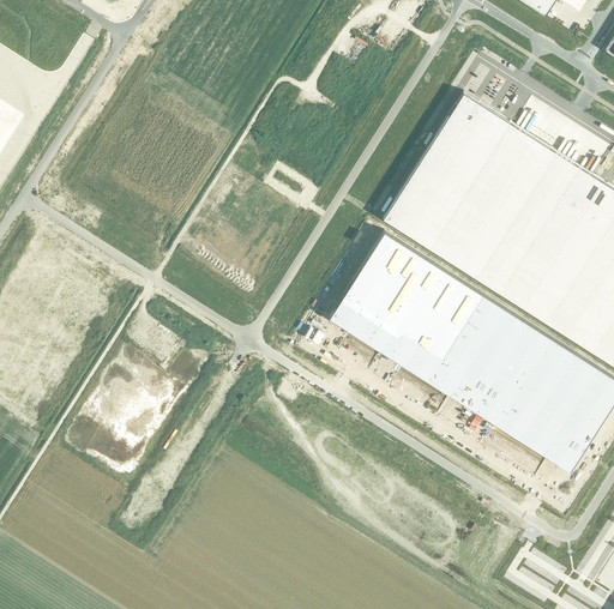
[(516,0),(546,19),(557,0),(516,0)]
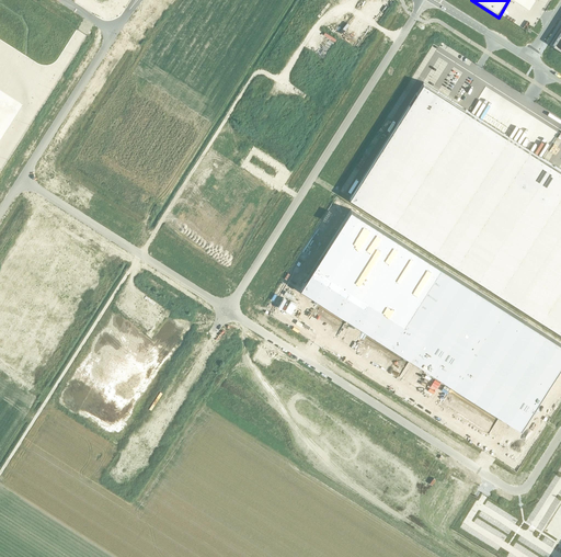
[(560,173),(423,87),(350,202),(560,336),(560,173)]
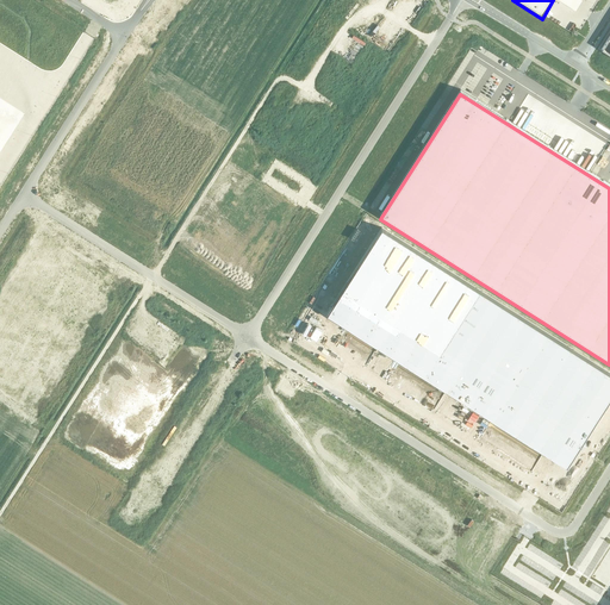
[(275,174),(269,181),(297,199),(303,191),(275,174)]
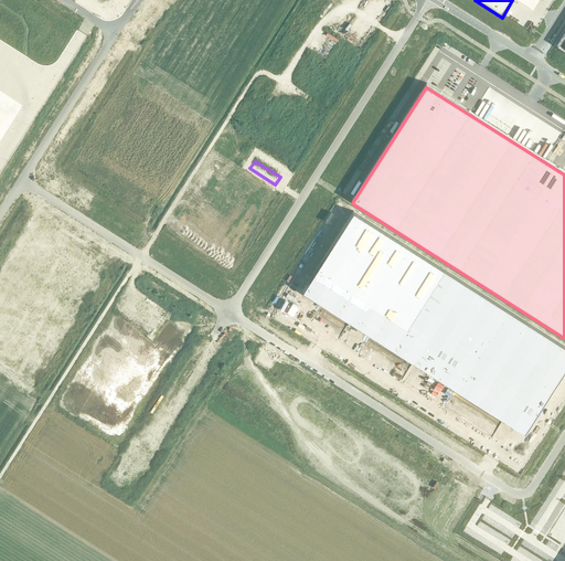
[(564,349),(353,215),(302,295),(525,436),(564,372),(564,349)]
